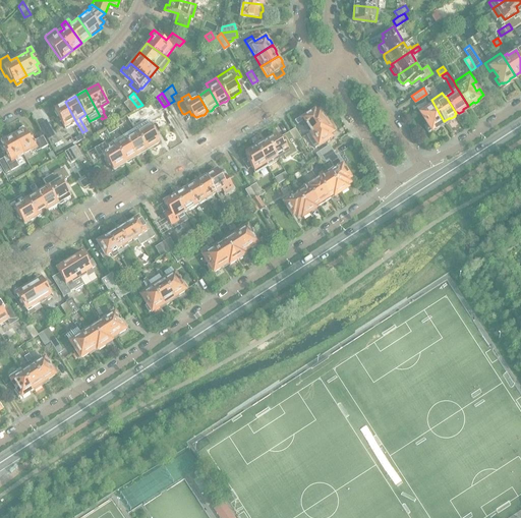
[(137,107),(129,97),(123,101),(131,111),(137,107)]
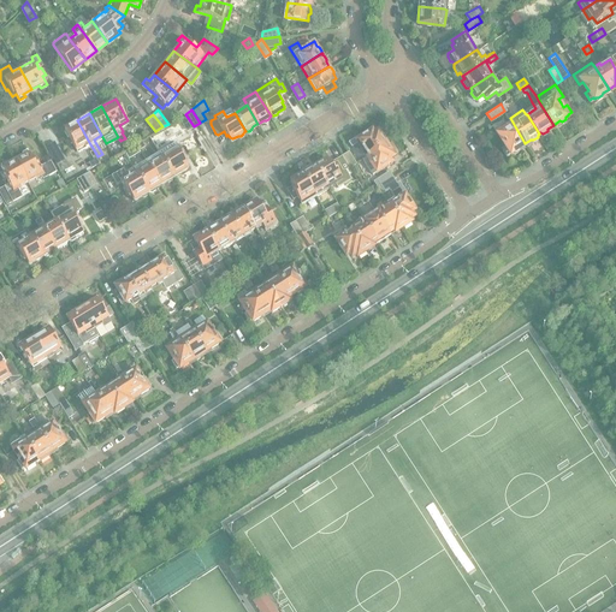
[(525,143),(510,118),(509,119),(495,129),(505,144),(502,147),(507,154),(510,152),(513,152),(515,152),(519,149),(519,147),(525,143)]
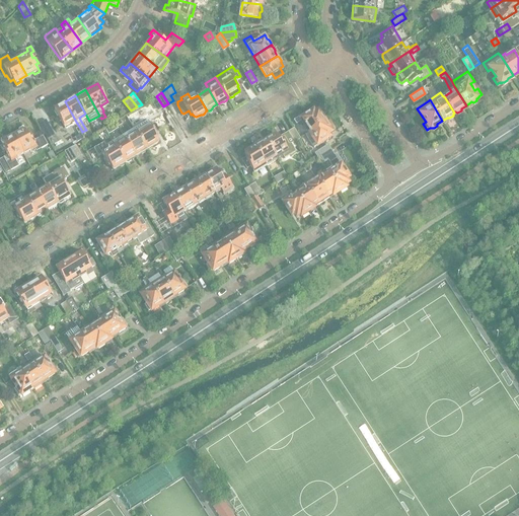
[(76,122),(65,101),(55,107),(55,108),(54,108),(57,115),(58,114),(65,126),(71,122),(72,124),(76,122)]
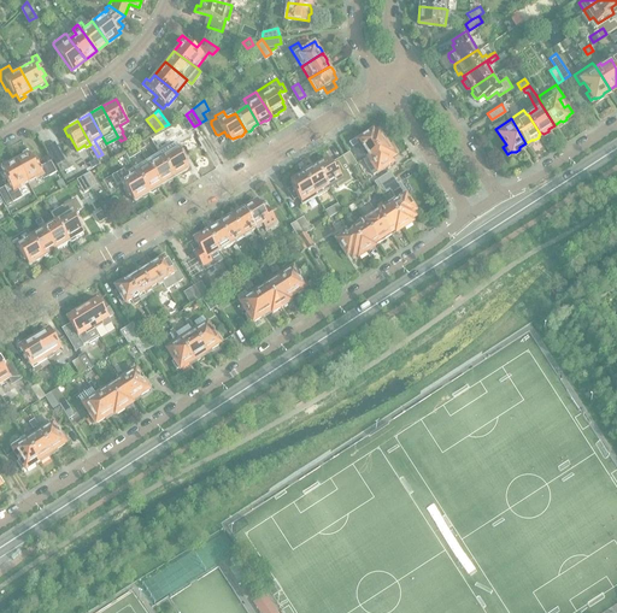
[(389,141),(383,133),(381,134),(378,131),(377,130),(374,133),(371,129),(371,130),(364,135),(363,133),(360,133),(348,140),(350,141),(351,140),(352,143),(358,140),(368,154),(389,141)]
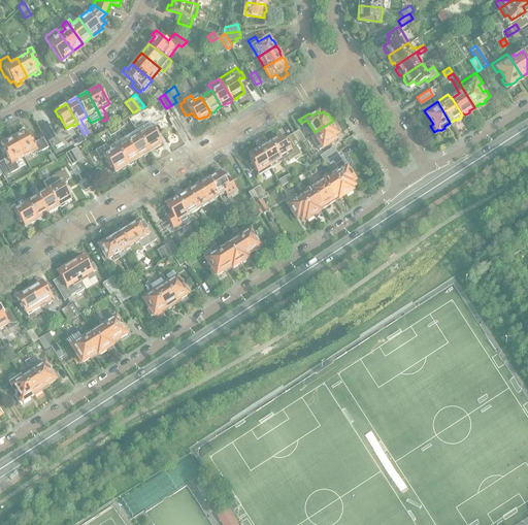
[(159,138),(161,136),(153,123),(152,124),(150,120),(135,128),(150,152),(151,151),(153,151),(156,149),(156,148),(161,144),(161,142),(159,138)]
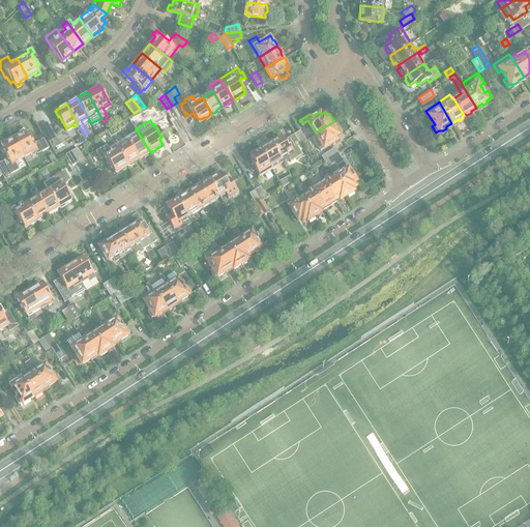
[(335,135),(337,134),(339,132),(336,129),(339,128),(334,121),(316,133),(324,146),(336,139),(337,139),(335,135)]
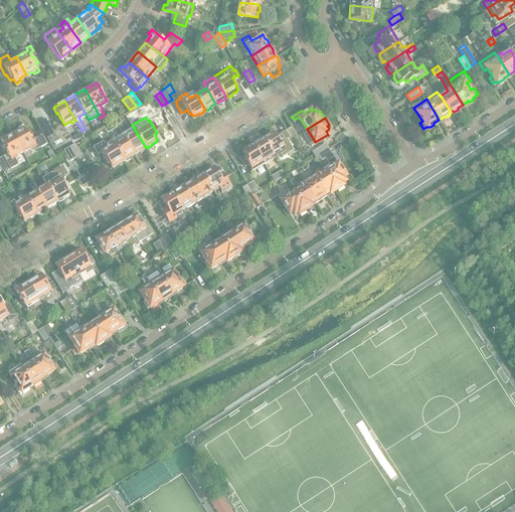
[(49,123),(42,127),(47,136),(54,132),(49,123)]
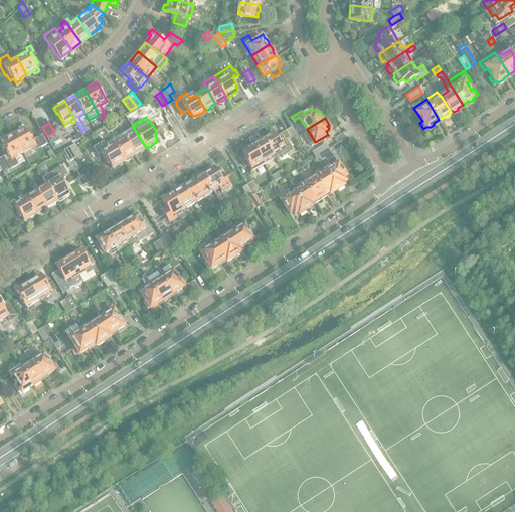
[(33,138),(30,133),(31,132),(29,129),(26,131),(23,124),(18,126),(20,129),(13,133),(24,151),(34,145),(36,147),(47,141),(42,133),(33,138)]
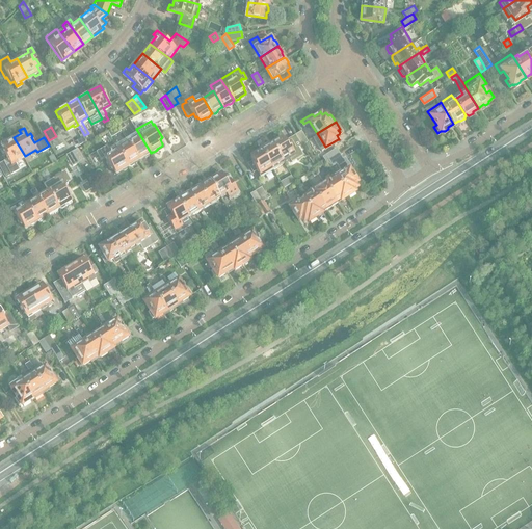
[(151,153),(136,129),(126,136),(139,158),(144,155),(148,156),(150,154),(150,153),(151,153)]
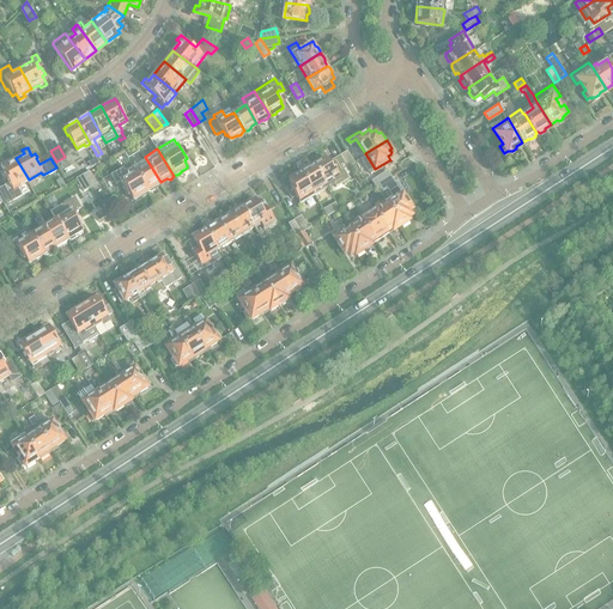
[(354,160),(349,150),(341,153),(349,164),(354,160)]
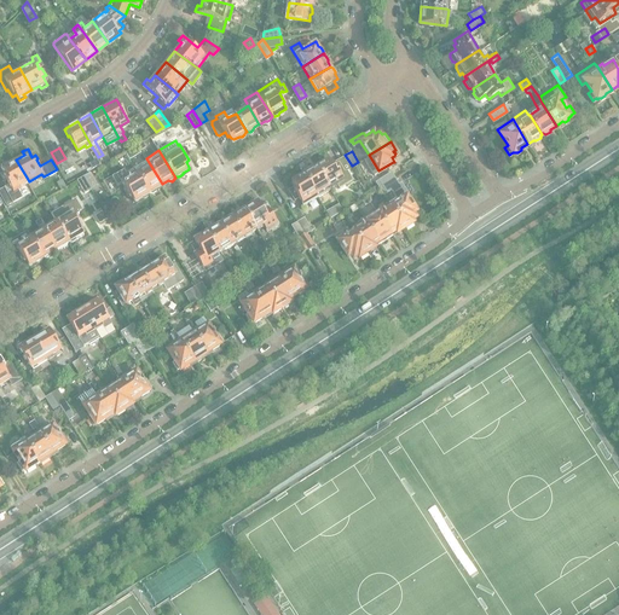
[(353,178),(347,168),(352,166),(345,155),(337,158),(339,161),(333,163),(331,162),(330,160),(330,158),(328,157),(327,158),(325,160),(317,164),(330,186),(337,181),(340,186),(353,178)]
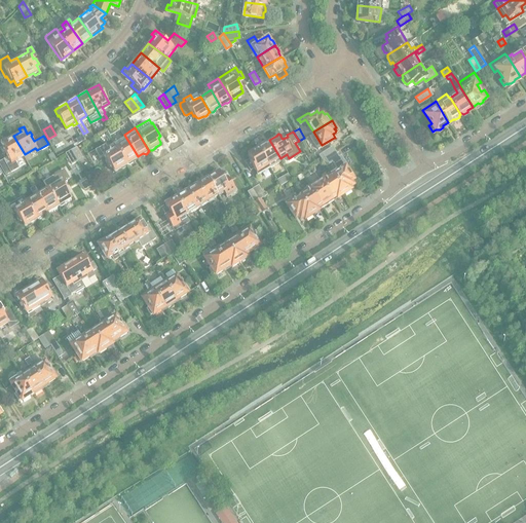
[(138,156),(124,135),(114,140),(127,162),(129,160),(132,161),(134,160),(135,158),(138,156)]
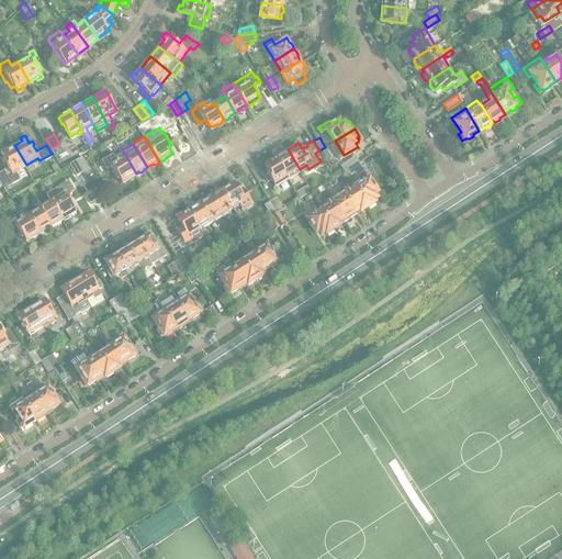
[(26,165),(14,145),(8,149),(6,146),(0,148),(4,156),(2,157),(3,160),(6,159),(9,166),(0,170),(0,174),(6,185),(12,181),(10,176),(14,174),(14,171),(26,165)]
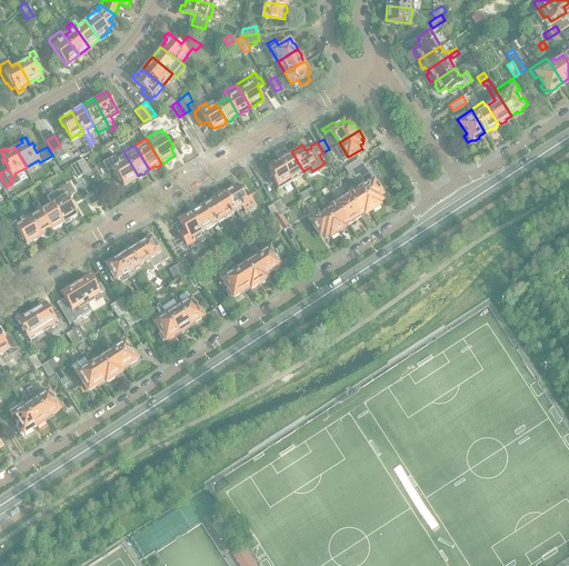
[(138,176),(123,151),(116,157),(113,154),(102,160),(108,168),(112,166),(112,167),(113,167),(116,171),(115,172),(117,175),(118,174),(120,178),(122,178),(125,181),(127,182),(132,179),(133,179),(137,177),(138,177),(138,176)]
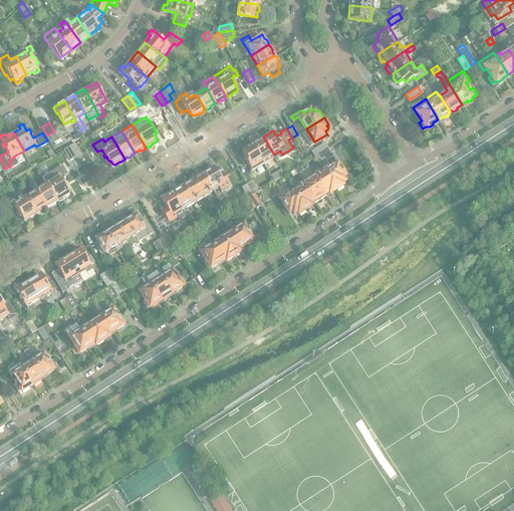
[(274,155),(263,137),(258,141),(257,140),(253,142),(254,143),(252,144),(261,158),(263,162),(269,158),(274,155)]
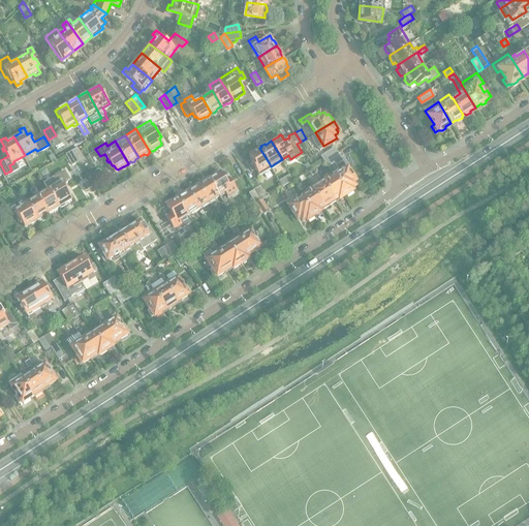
[(84,156),(78,147),(76,145),(71,149),(79,159),(84,156)]
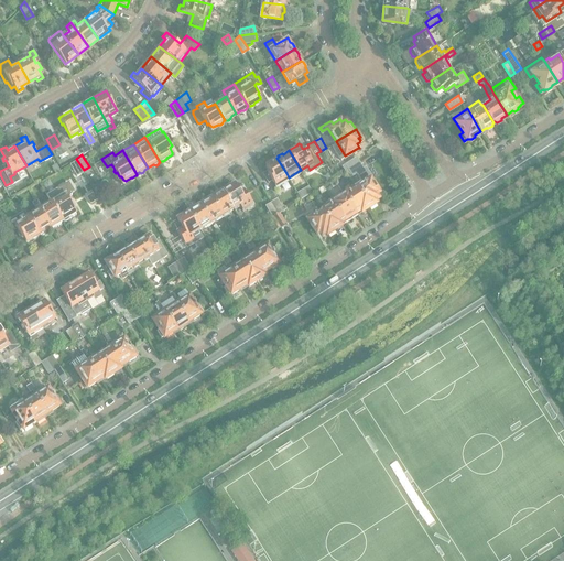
[(346,170),(360,160),(357,154),(342,163),(346,170)]
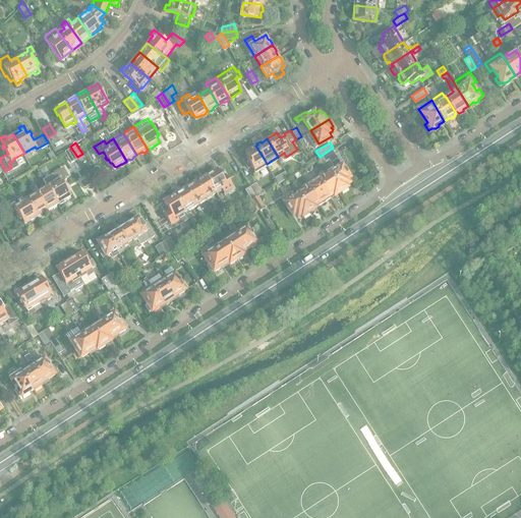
[(265,160),(255,146),(248,150),(246,150),(245,151),(245,153),(246,154),(247,155),(248,157),(243,160),(248,167),(251,165),(255,171),(267,164),(265,160)]
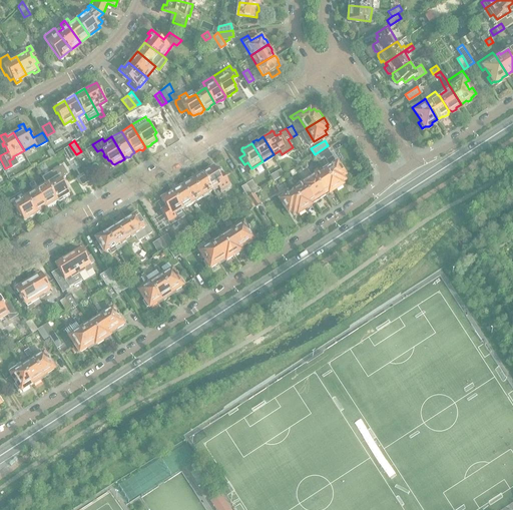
[(76,154),(69,144),(64,147),(70,158),(76,154)]
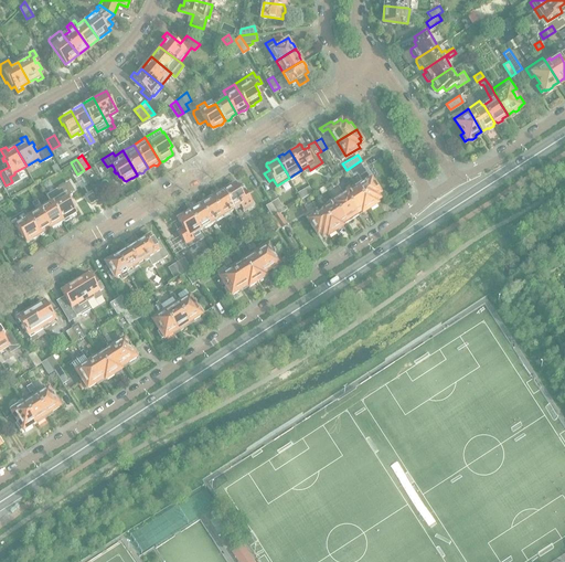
[(376,184),(372,178),(375,176),(368,165),(365,166),(361,160),(347,170),(350,176),(358,171),(362,178),(355,182),(358,186),(358,187),(370,207),(377,201),(376,199),(381,197),(377,193),(386,188),(382,181),(376,184)]
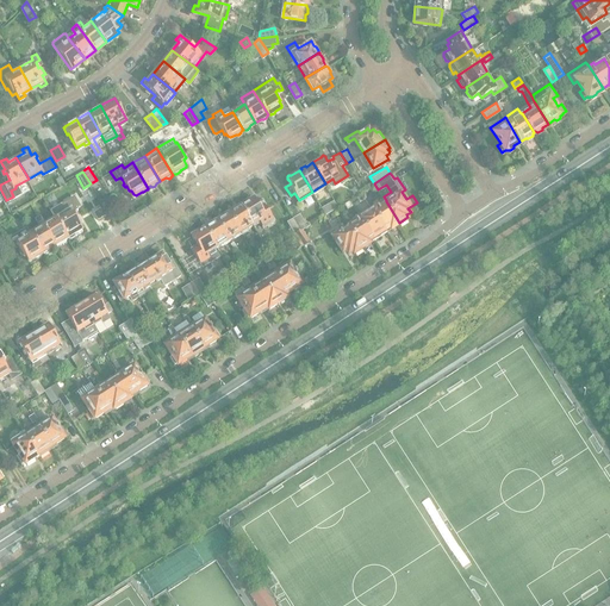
[(66,181),(62,174),(56,177),(60,185),(66,181)]
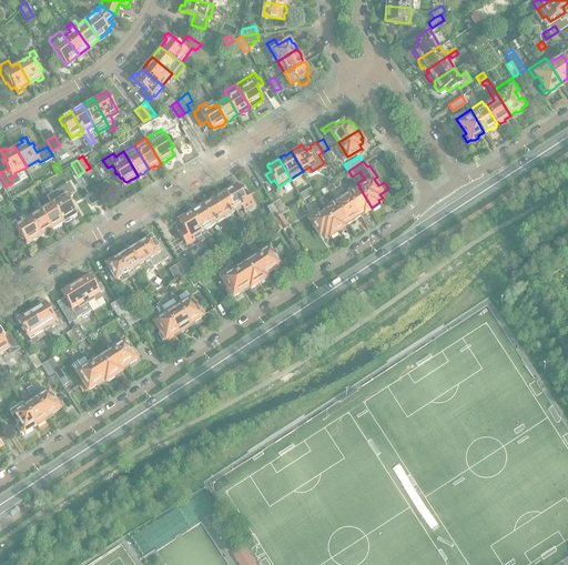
[(342,182),(338,178),(332,181),(335,187),(342,182)]
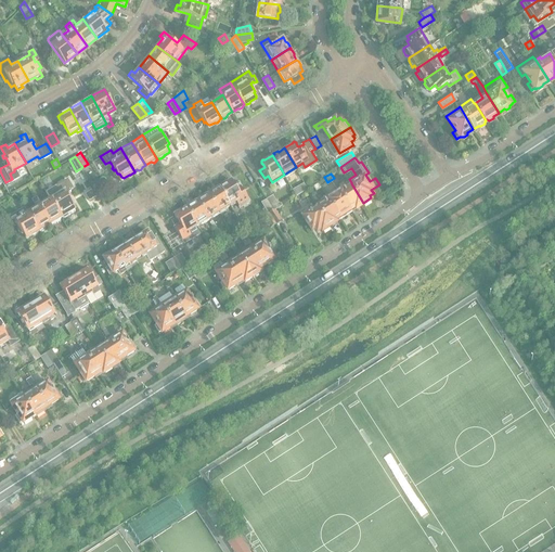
[(252,200),(243,185),(236,190),(233,183),(234,183),(231,179),(226,182),(226,181),(220,184),(220,185),(220,187),(231,205),(236,201),(240,206),(252,200)]
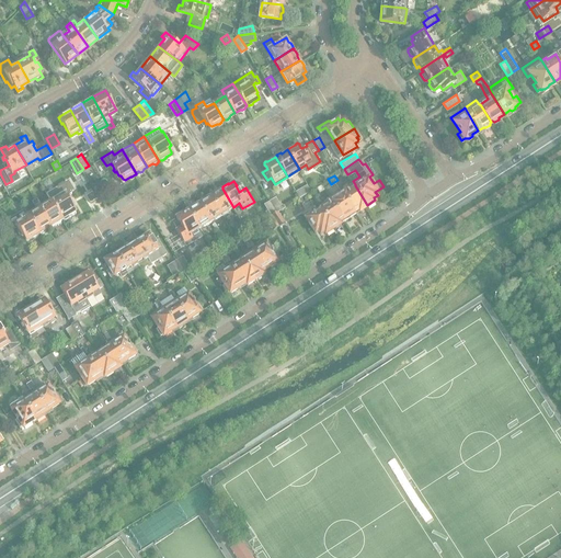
[(367,205),(355,185),(350,189),(347,185),(342,190),(356,213),(367,205)]
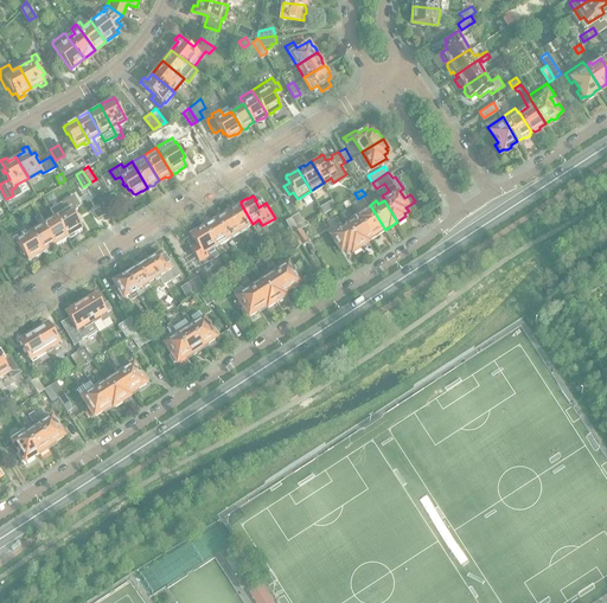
[(80,220),(68,201),(64,203),(68,207),(56,215),(68,235),(70,235),(74,233),(75,231),(81,228),(81,225),(78,222),(80,220)]
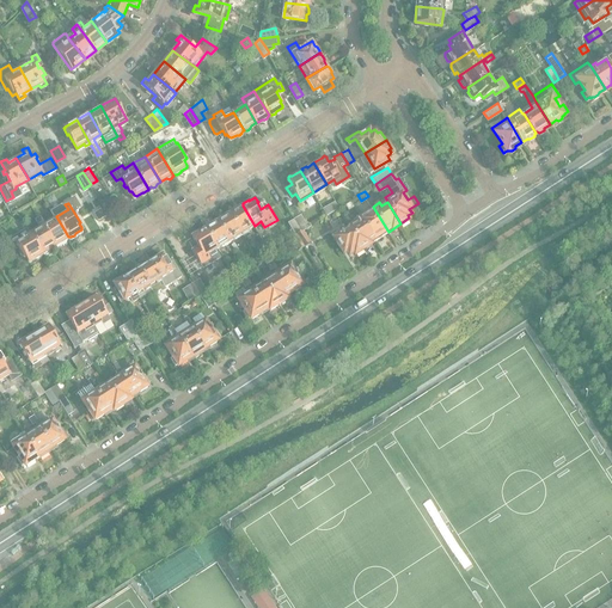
[(255,226),(243,206),(237,208),(236,208),(230,212),(231,212),(243,234),(250,229),(249,228),(255,226)]
